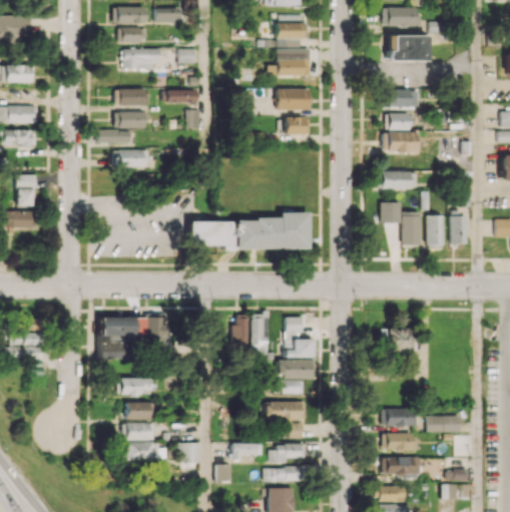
[(112,23),(146,23),(146,7),(113,6),(112,23)]
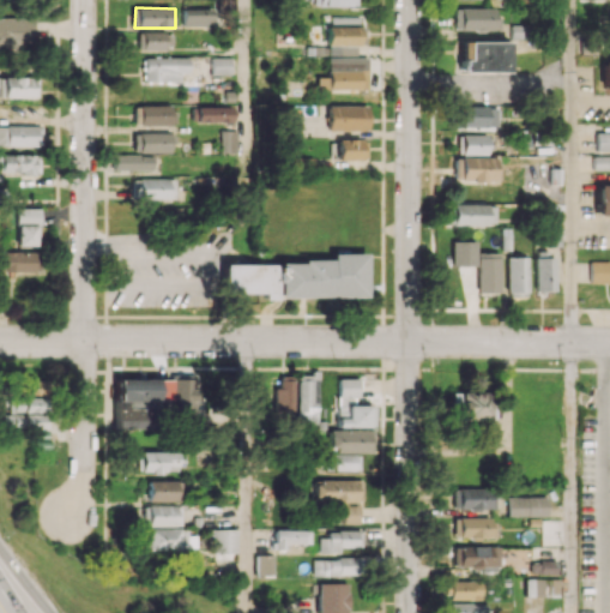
[(185,28),(218,29),(218,10),(186,8),(185,28)]
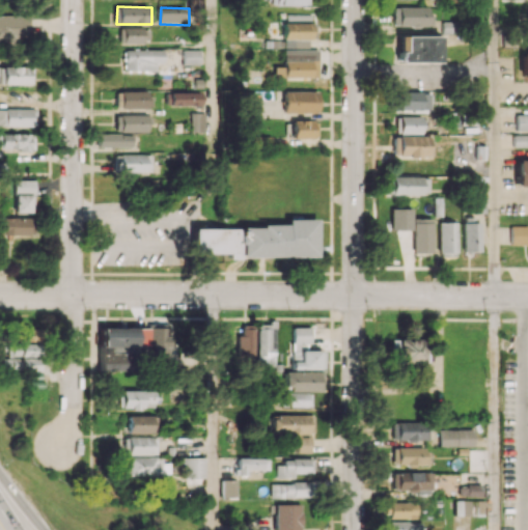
[(396,7),(396,27),(440,27),(440,8),(396,7)]
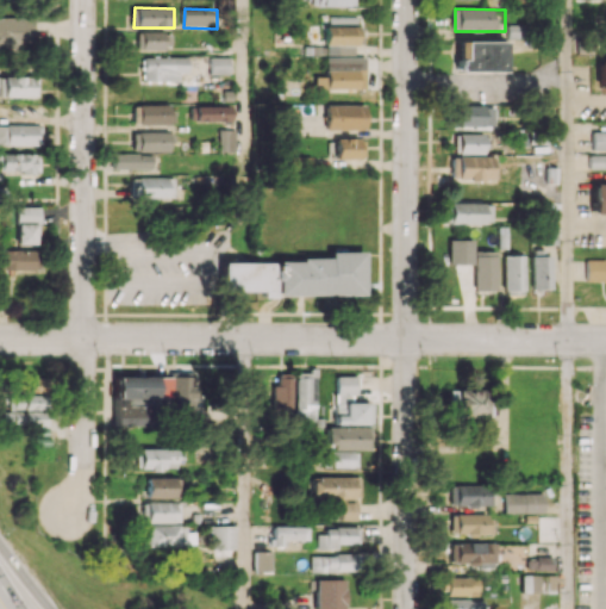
[(0,54),(25,55),(25,44),(35,44),(35,18),(0,17),(0,54)]
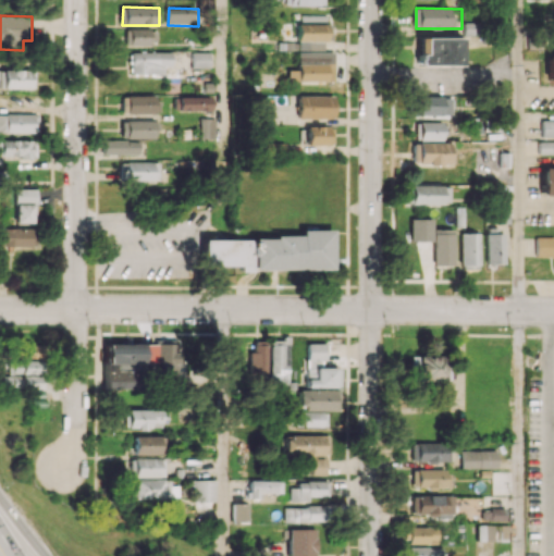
[(328,51),(329,25),(300,25),(299,51),(328,51)]
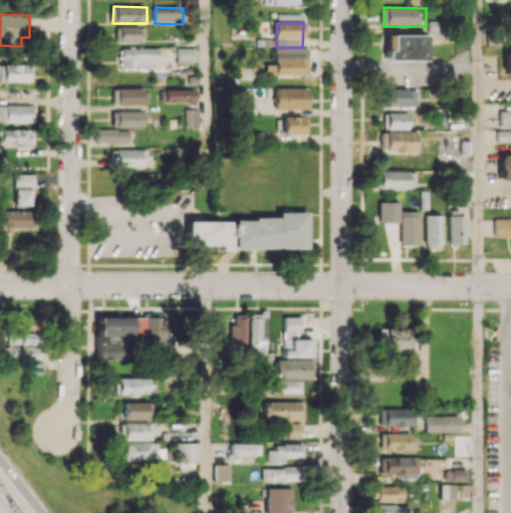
[(147,28),(117,28),(117,43),(147,43),(147,28)]
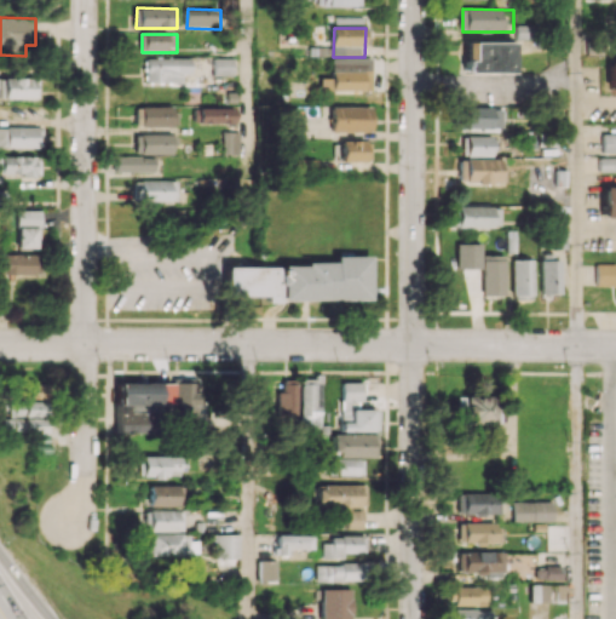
[(518,44),(468,44),(468,74),(517,74),(518,44)]
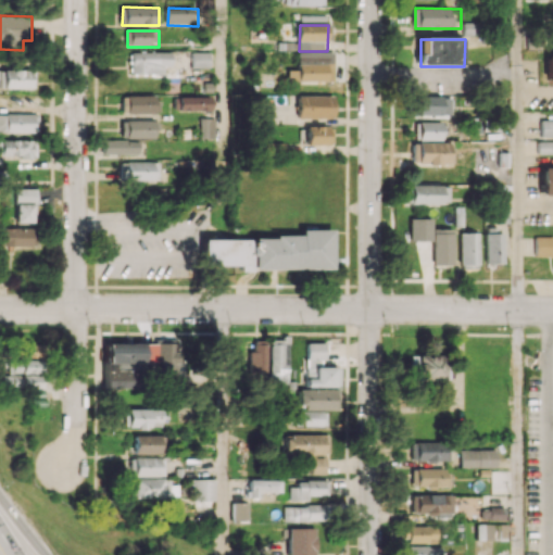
[(166,74),(166,67),(174,67),(174,53),(134,53),(134,75),(166,74)]
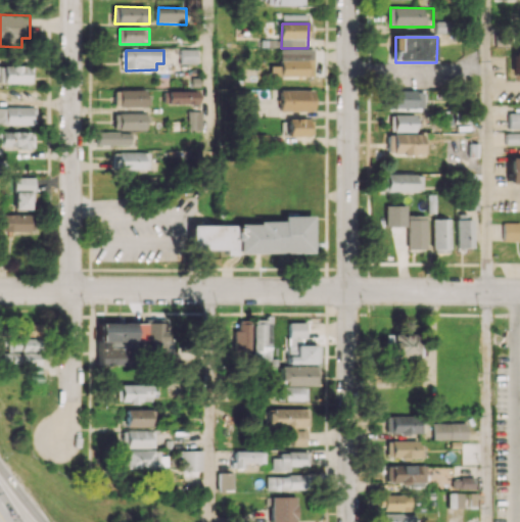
[(199,64),(199,50),(183,50),(183,64),(199,64)]
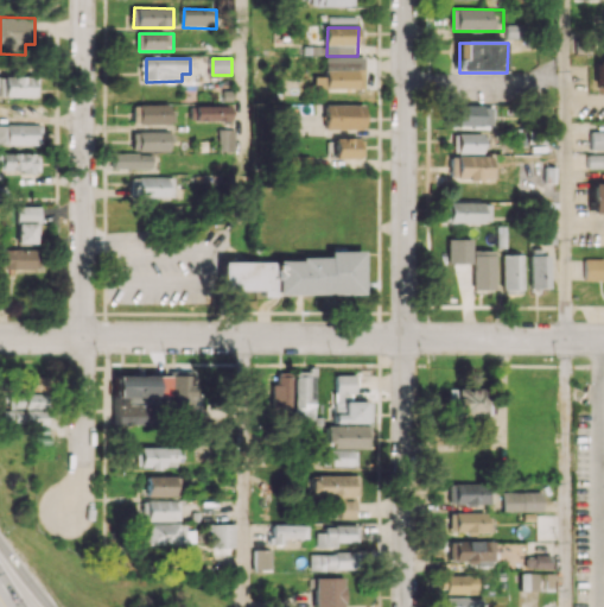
[(360,89),(358,70),(328,71),(328,77),(317,77),(317,90),(360,89)]
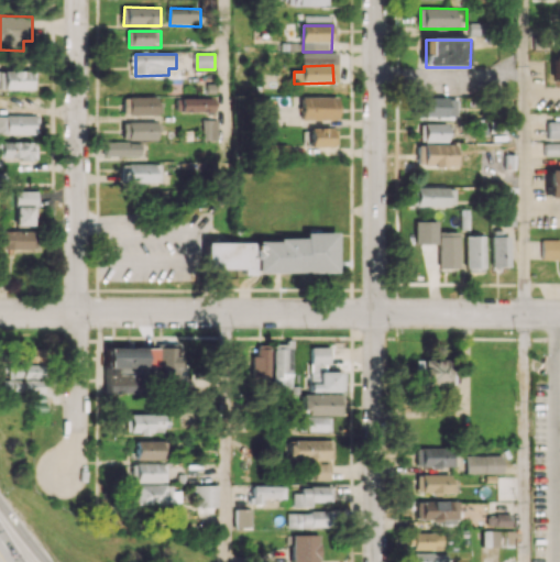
[(0,72),(0,89),(37,91),(37,73),(0,72)]
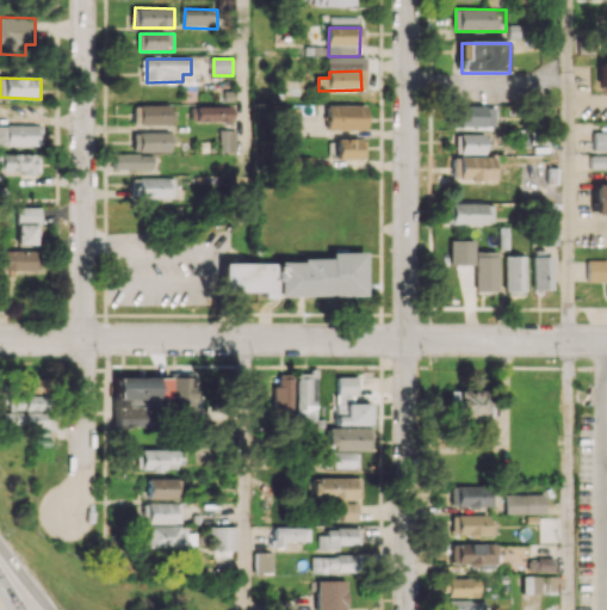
[(142,125),(174,127),(175,106),(142,105),(142,125)]
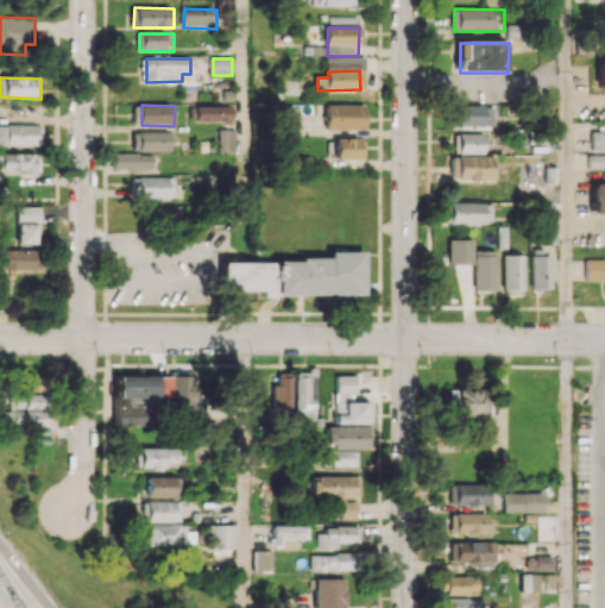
[(199,106),(197,123),(235,123),(237,107),(199,106)]
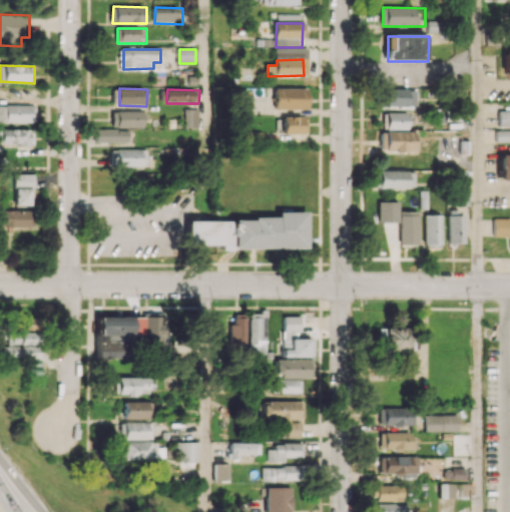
[(276,109),(310,109),(310,89),(276,89),(276,109)]
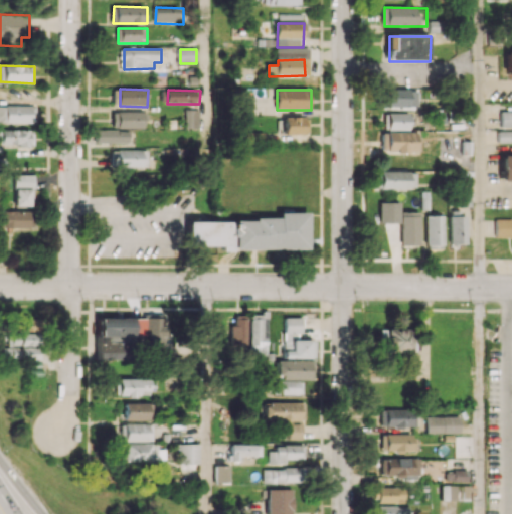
[(419,108),(420,91),(389,91),(389,107),(419,108)]
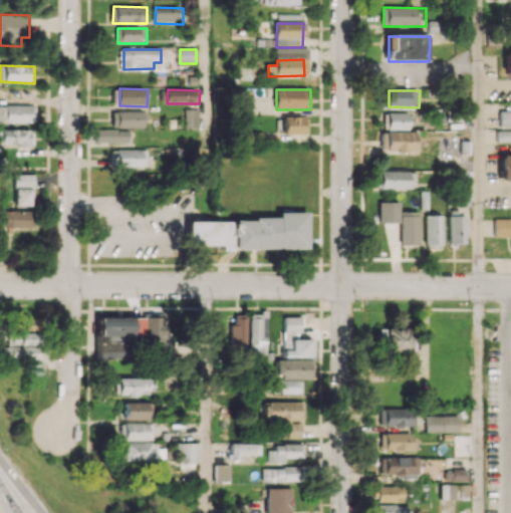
[(0,106),(0,123),(38,122),(38,105),(0,106)]
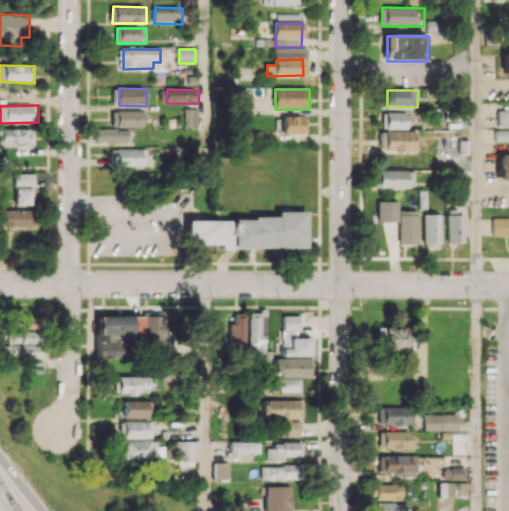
[(508,111),(499,111),(499,127),(508,127),(508,111)]
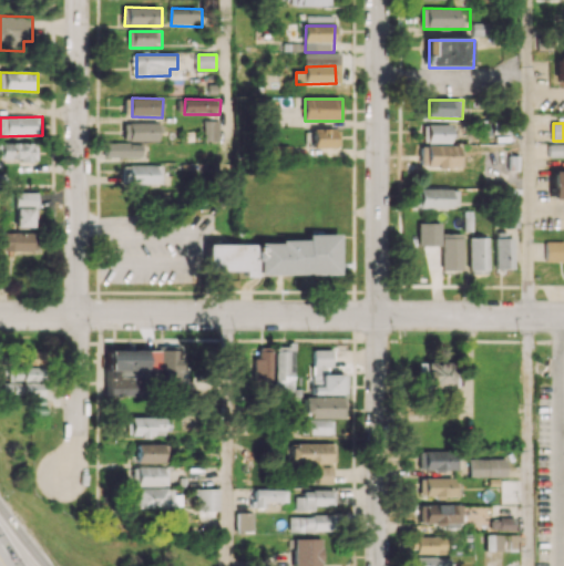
[(163,142),(162,124),(125,124),(126,142),(163,142)]
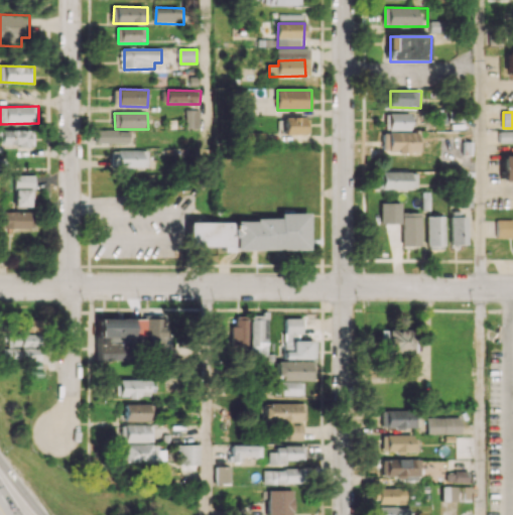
[(391,114),(391,131),(413,130),(413,126),(423,126),(422,114),(391,114)]
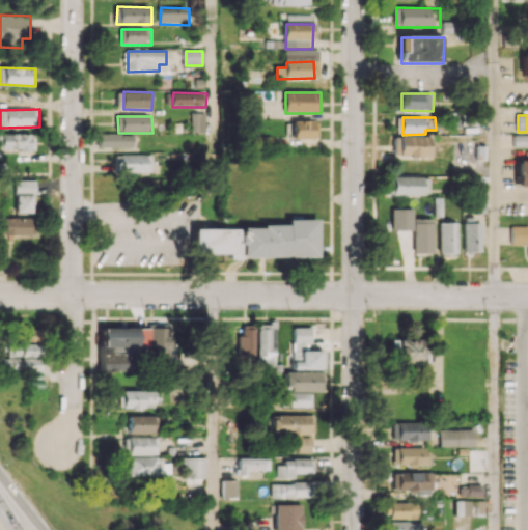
[(294,139),(318,139),(318,121),(294,121),(294,139)]
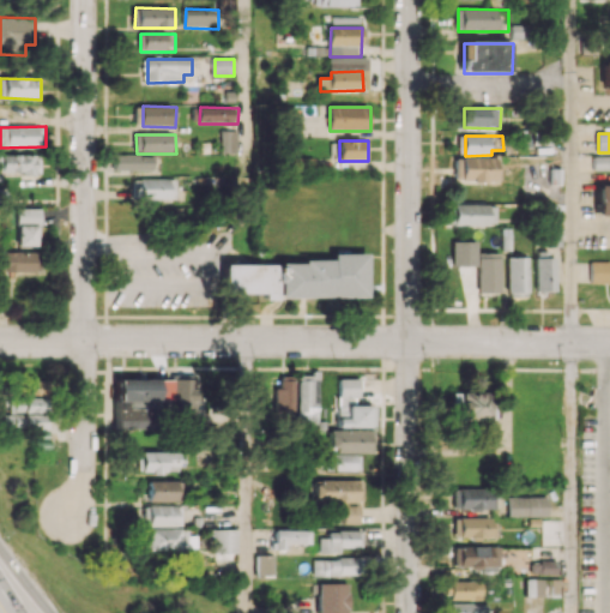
[(0,172),(43,174),(43,156),(0,155),(0,172)]
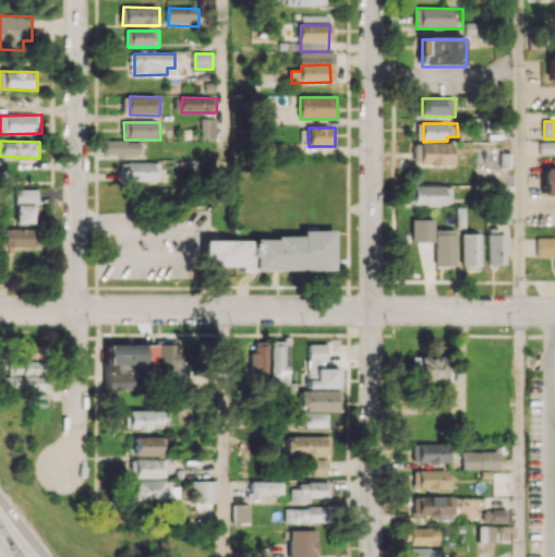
[(142,142),(106,142),(106,156),(141,156),(142,142)]
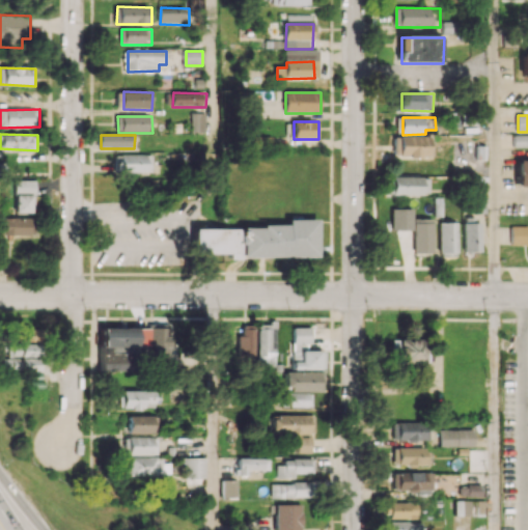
[(400,138),(401,158),(437,157),(436,137),(400,138)]
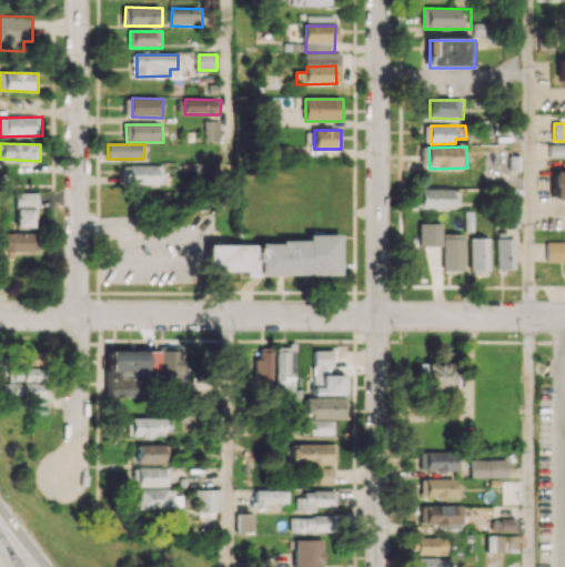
[(165,165),(127,166),(127,185),(165,184),(165,165)]
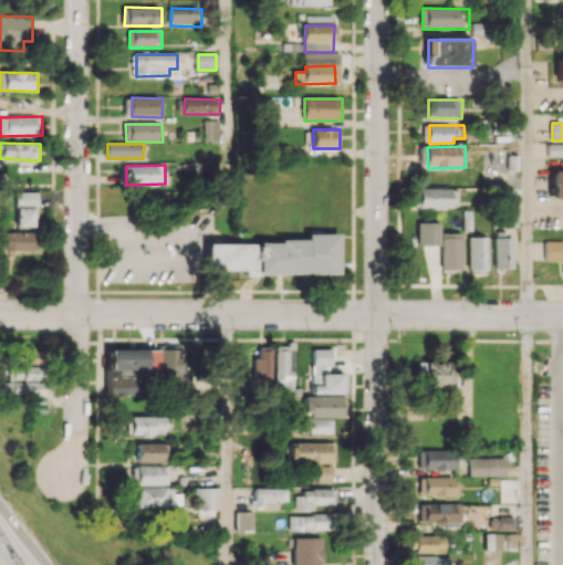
[(562,171),(552,171),(552,197),(562,196),(562,171)]
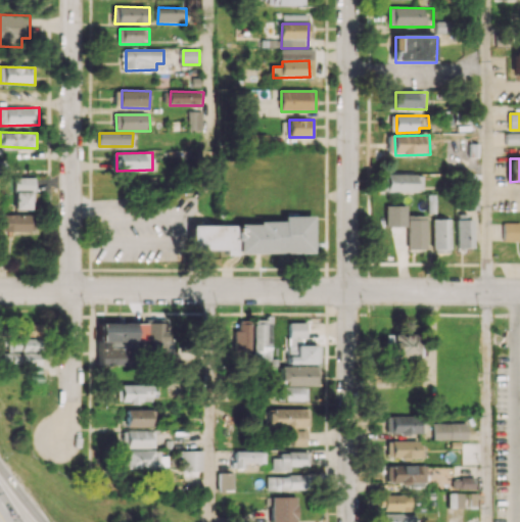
[(425,176),(386,175),(386,192),(425,193),(425,176)]
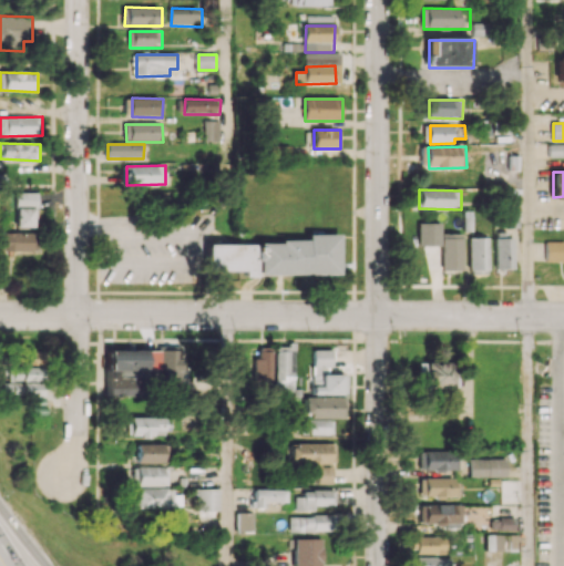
[(41,193),(19,193),(19,228),(40,228),(41,193)]
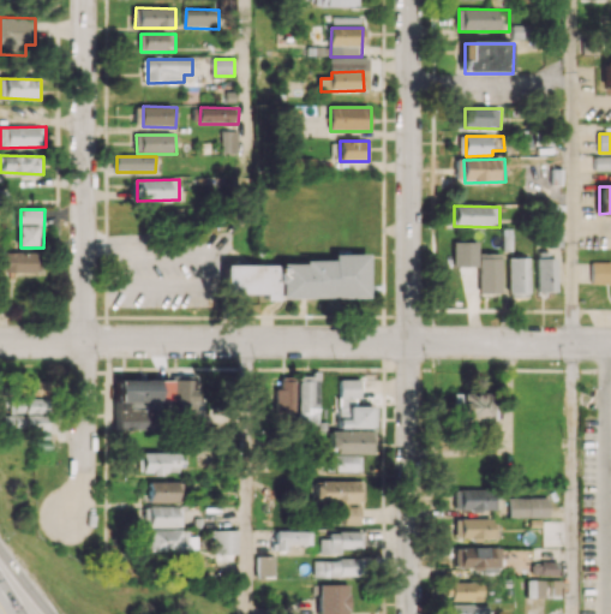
[(455,267),(480,268),(480,243),(455,243),(455,267)]
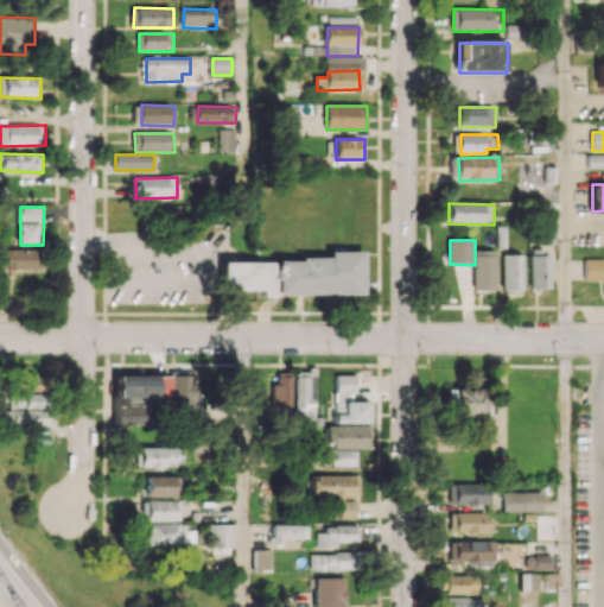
[(1,270),(43,271),(44,251),(1,250),(1,270)]
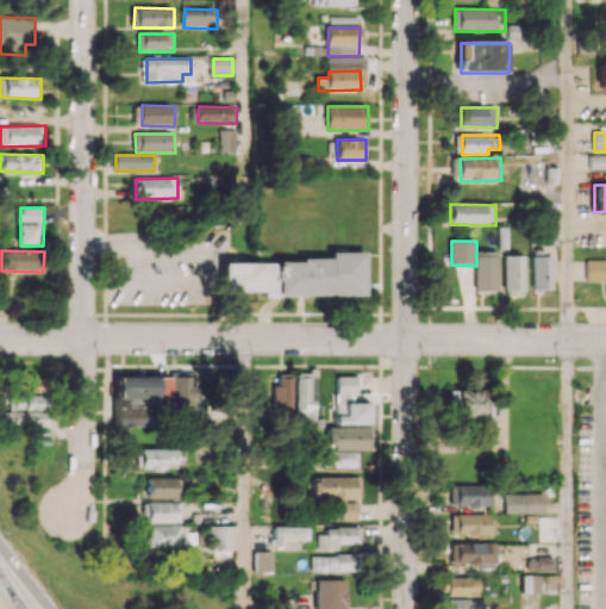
[(280,298),(367,297),(367,252),(331,252),(332,260),(279,261),(224,262),(224,300),(244,300),(243,292),(264,292),(264,299),(280,298)]
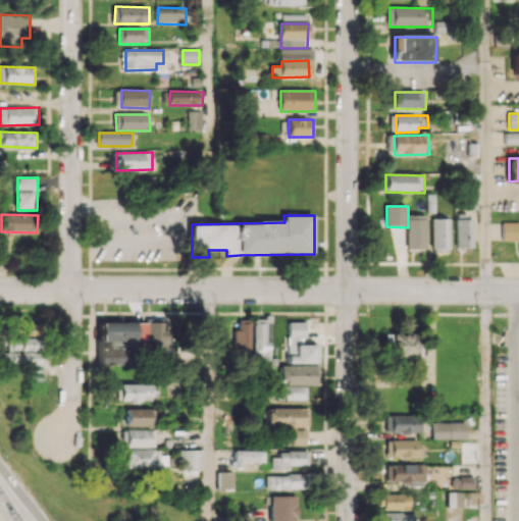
[(409,250),(427,250),(427,216),(408,216),(409,250)]
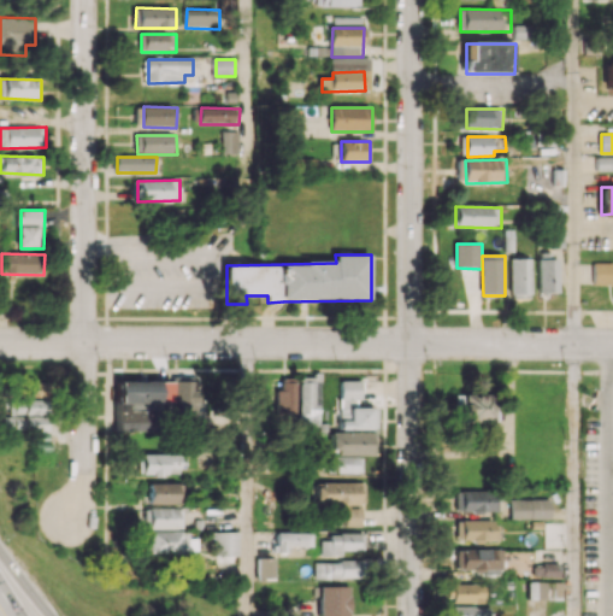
[(534,259),(512,259),(513,299),(534,299),(534,259)]
